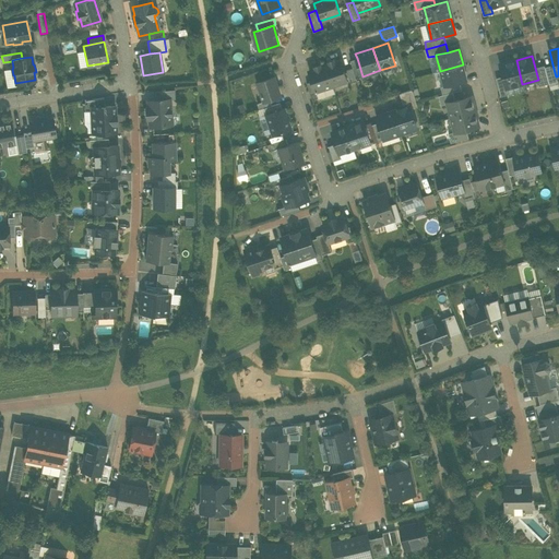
[(351,60),(353,68),(356,79),(363,76),(357,58),(351,60)]
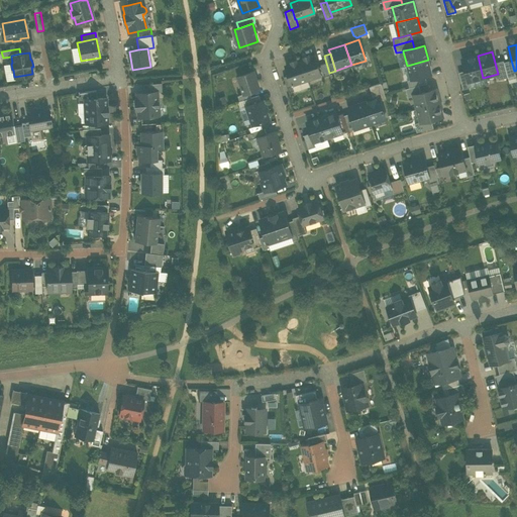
[(301,60),(308,80),(320,75),(314,56),(310,58),(309,56),(304,58),(305,59),(301,60)]
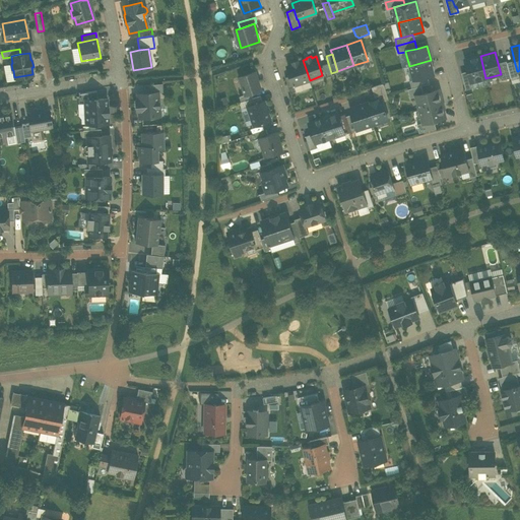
[(471,82),(485,78),(480,56),(465,59),(468,71),(471,82)]
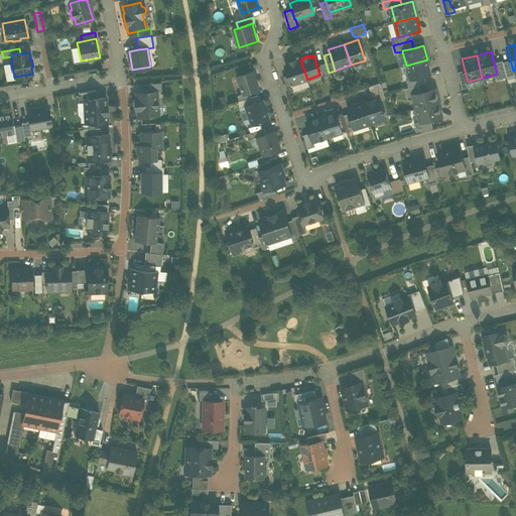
[(288,75),(292,85),(307,80),(300,59),(296,61),(295,59),(290,61),(291,63),(285,66),(288,75)]
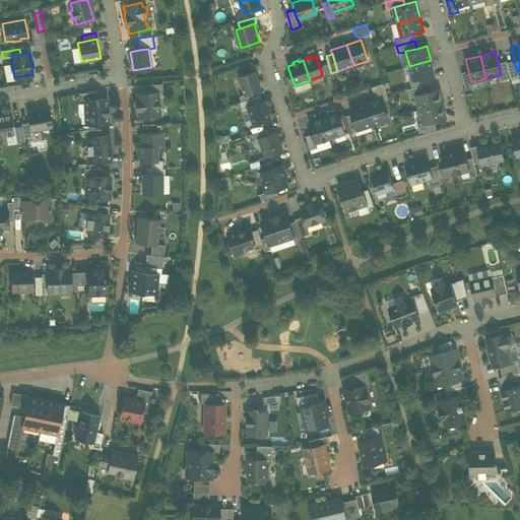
[(413,80),(428,77),(435,75),(431,60),(409,66),(413,80)]
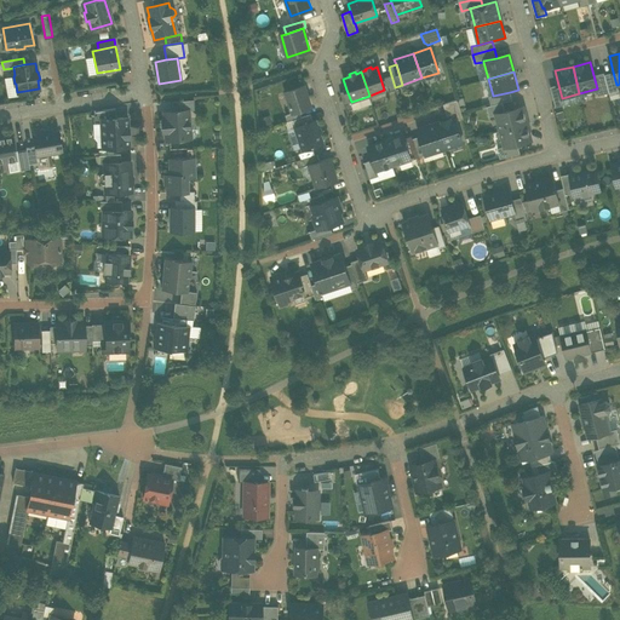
[(604,74),(609,92),(610,96),(619,93),(618,85),(616,85),(613,72),(604,74)]
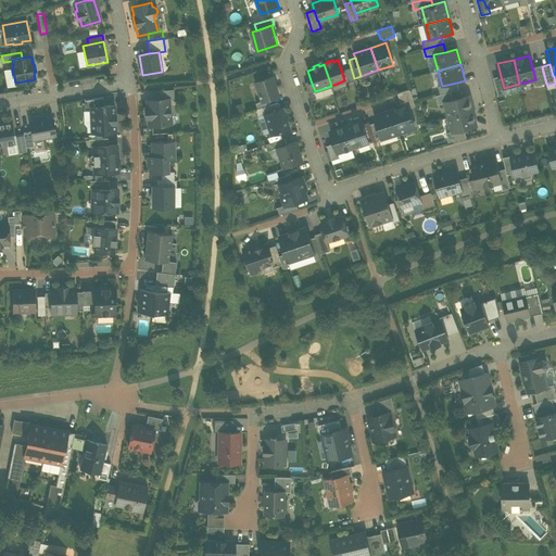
[(535,79),(536,86),(546,83),(542,66),(542,65),(532,67),(535,79)]
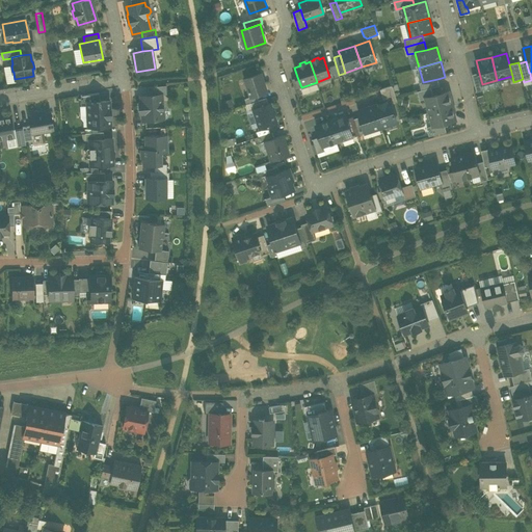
[(340,77),(339,75),(336,64),(330,67),(334,79),(340,77)]
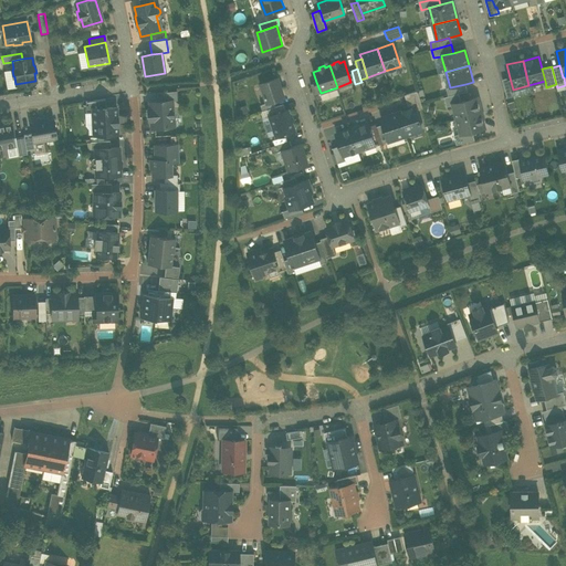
[(502,80),(507,97),(515,95),(513,90),(510,77),(502,80)]
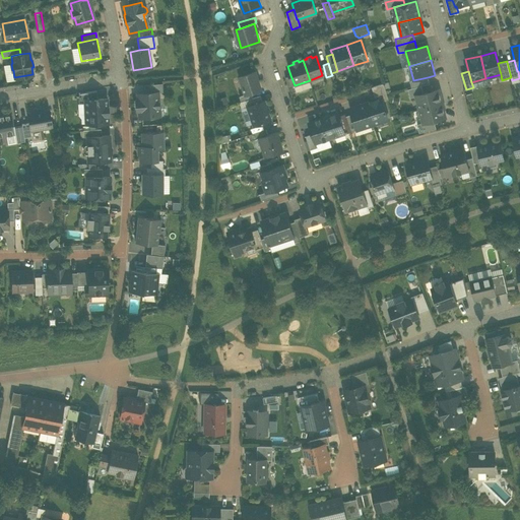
[(240,77),(246,94),(251,92),(261,88),(256,72),(240,77)]
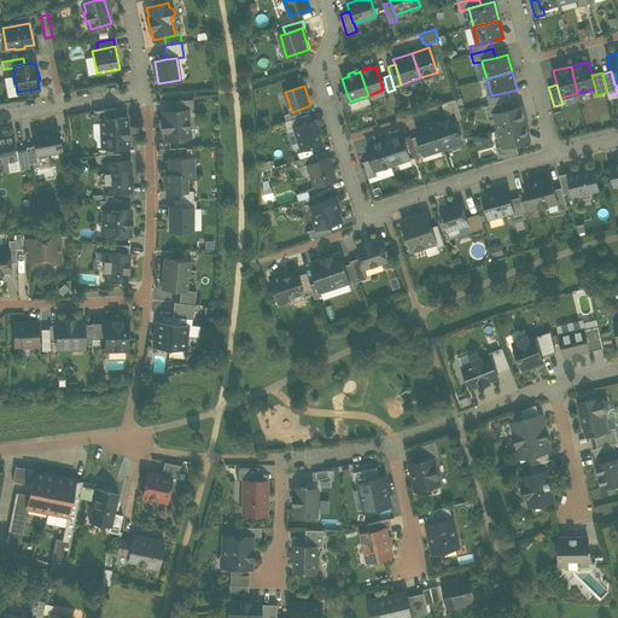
[(339,92),(345,110),(351,108),(350,101),(345,89),(339,92)]
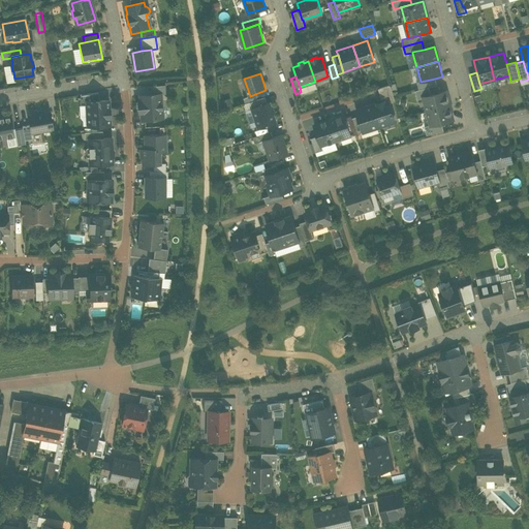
[(417,82),(419,90),(429,87),(437,85),(435,79),(421,82),(417,82)]
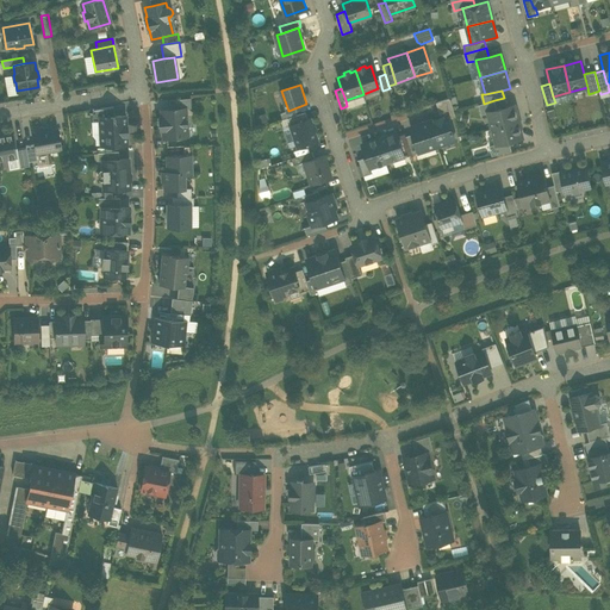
[(169,99),(170,110),(185,107),(185,109),(191,109),(191,98),(169,99)]
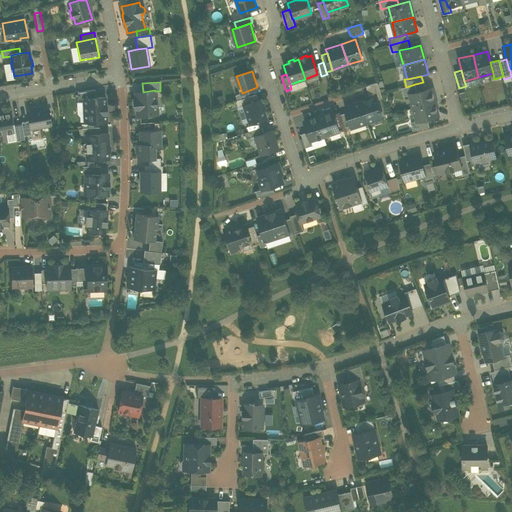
[(376,96),(376,99),(382,97),(378,82),(366,86),(369,96),(374,94),(375,97),(376,96)]
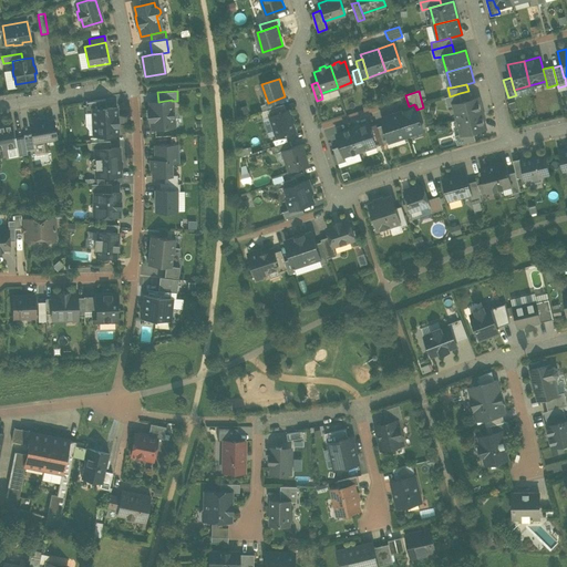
[(453,104),(462,102),(460,93),(450,96),(445,98),(447,106),(454,105),(453,104)]
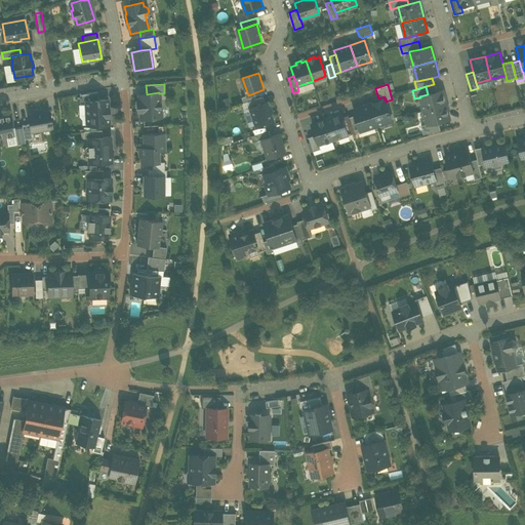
[(423,111),(446,105),(442,90),(428,94),(419,96),(420,97),(423,111)]
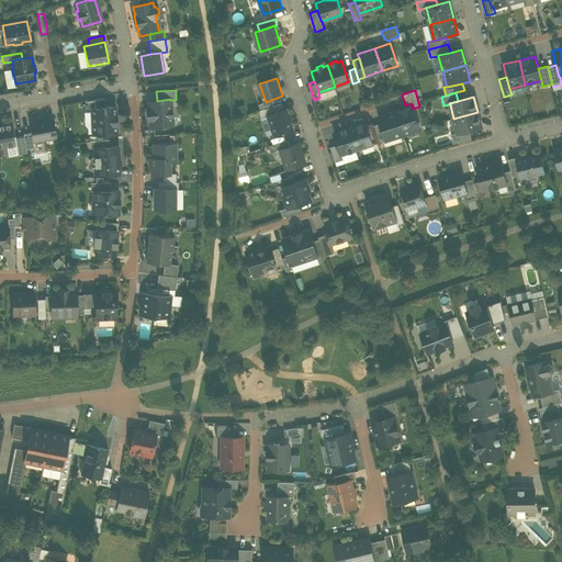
[(85,101),(86,112),(91,112),(91,108),(105,107),(105,105),(104,98),(85,101)]
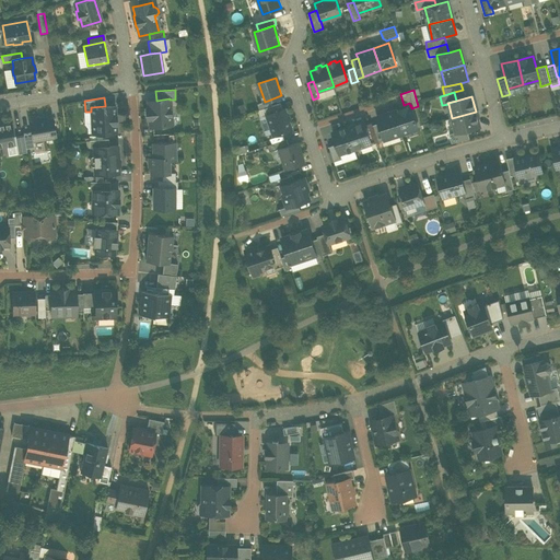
[(149,118),(150,126),(172,125),(171,107),(167,107),(166,100),(170,100),(170,98),(156,101),(148,101),(149,109),(147,109),(147,118),(149,118)]
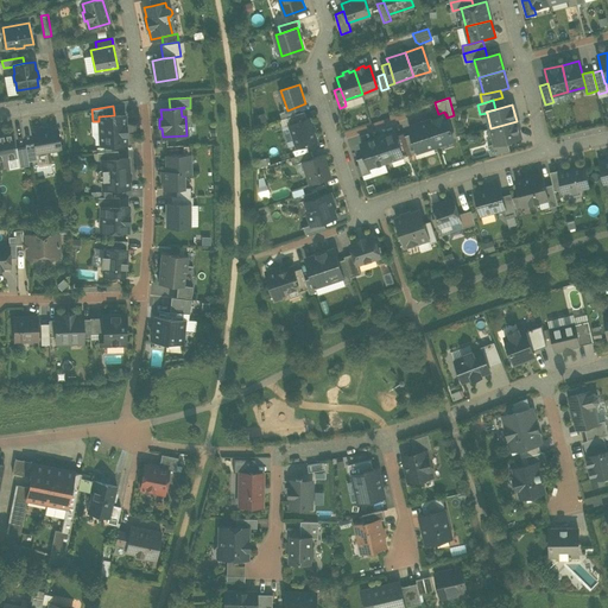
[(280,113),(283,119),(287,118),(296,114),(293,108),(287,111),(280,113)]
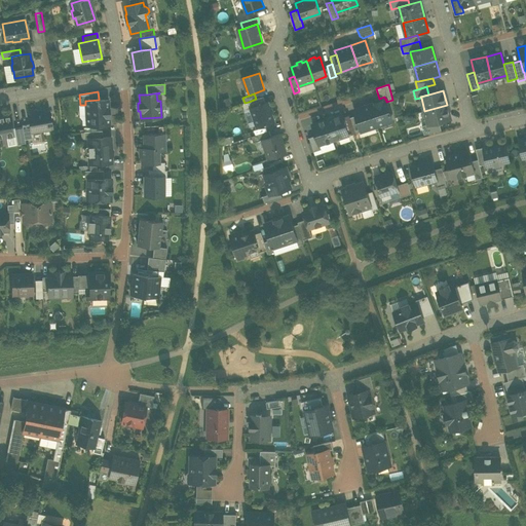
[(249,102),(251,108),(266,103),(264,97),(256,99),(249,102)]
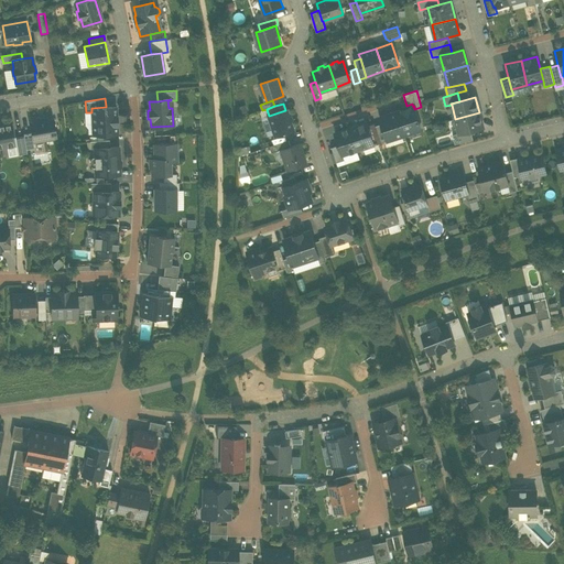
[(413,107),(397,111),(404,134),(421,129),(419,122),(420,122),(419,120),(418,121),(416,116),(414,109),(414,106),(413,107)]
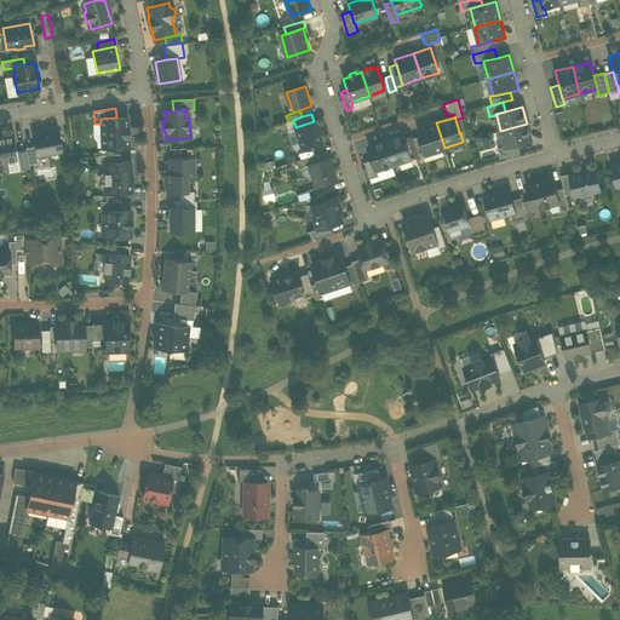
[(101,124),(102,148),(128,147),(127,118),(116,118),(101,119),(101,124)]
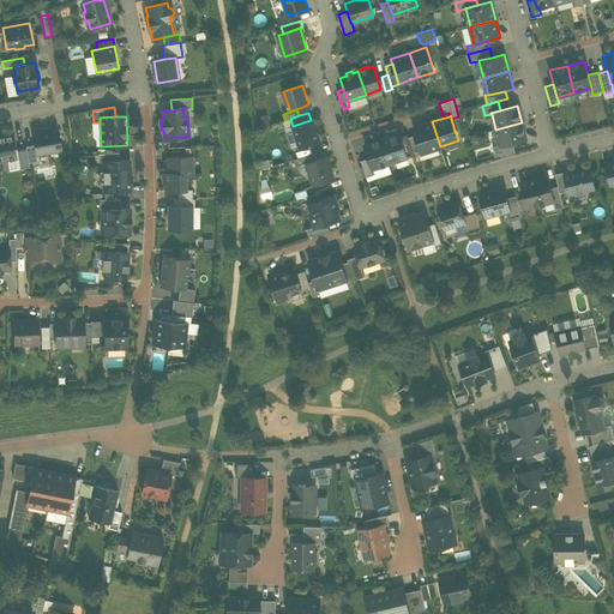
[(293,126),(300,149),(320,142),(313,119),(311,120),(293,126)]
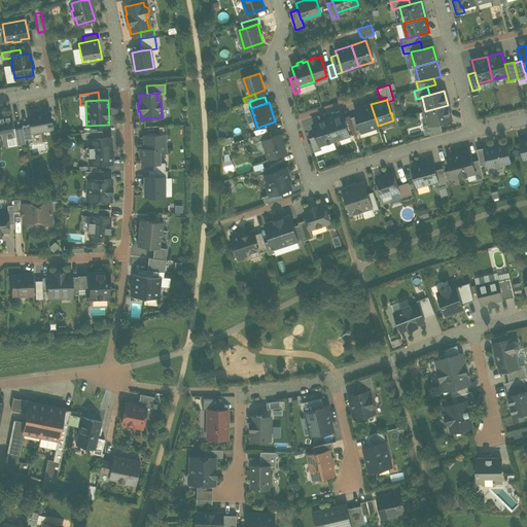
[(361,132),(378,126),(371,104),(354,110),(356,115),(361,132)]
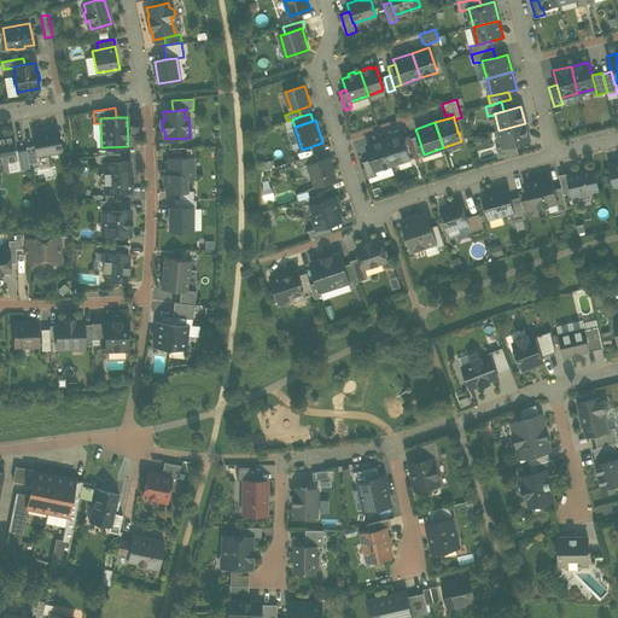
[(502,146),(503,146),(516,143),(530,139),(525,123),(499,130),(502,146)]
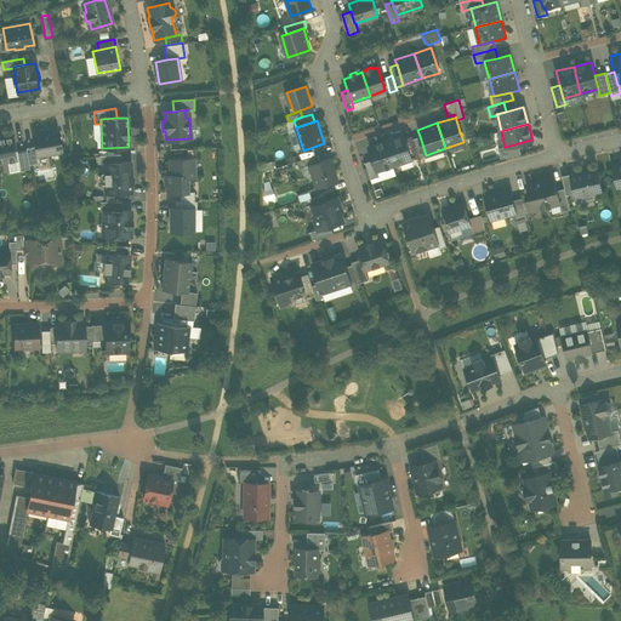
[(34,146),(36,155),(62,151),(58,131),(51,132),(51,129),(39,131),(40,134),(33,136),(34,146)]
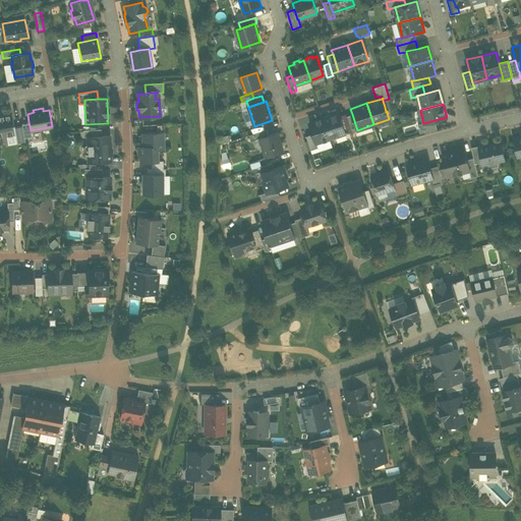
[(323,118),(330,139),(346,133),(340,116),(339,112),(323,118)]
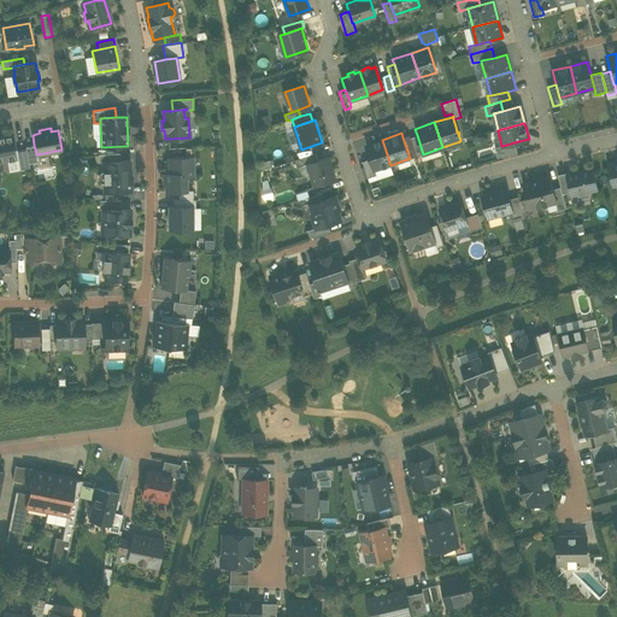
[(17,150),(13,134),(12,134),(13,135),(0,136),(0,160),(17,158),(17,159),(18,159),(17,150)]
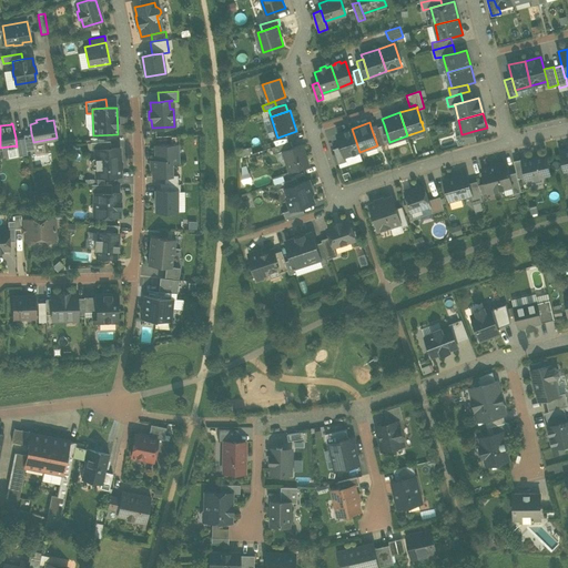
[(384,143),(378,127),(377,124),(371,127),(377,145),(384,143)]
